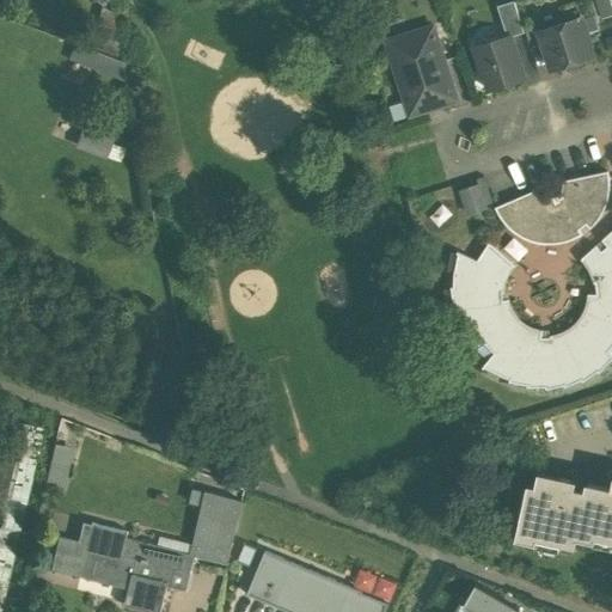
[(514,1),(497,6),(508,38),(510,37),(512,37),(525,32),(514,1)]
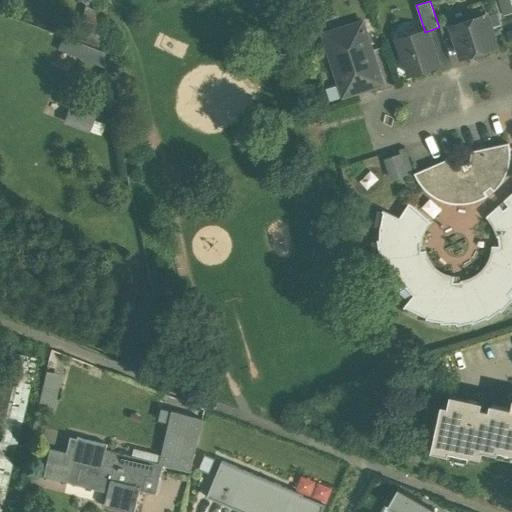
[(486,16),(452,27),(461,58),(496,47),(486,16)]
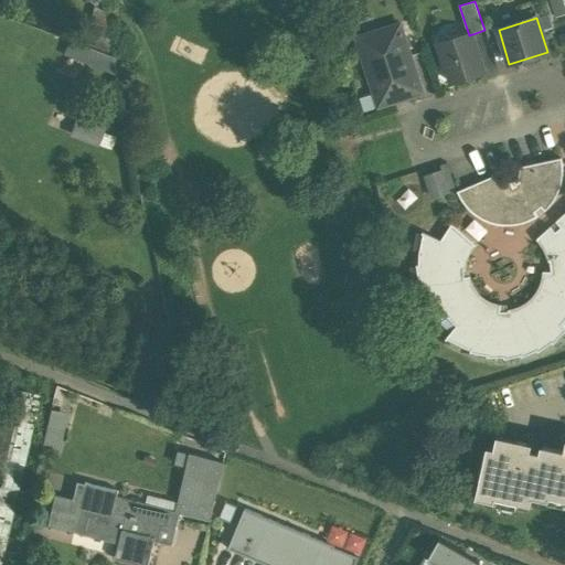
[(400,25),(358,39),(380,106),(422,93),(400,25)]
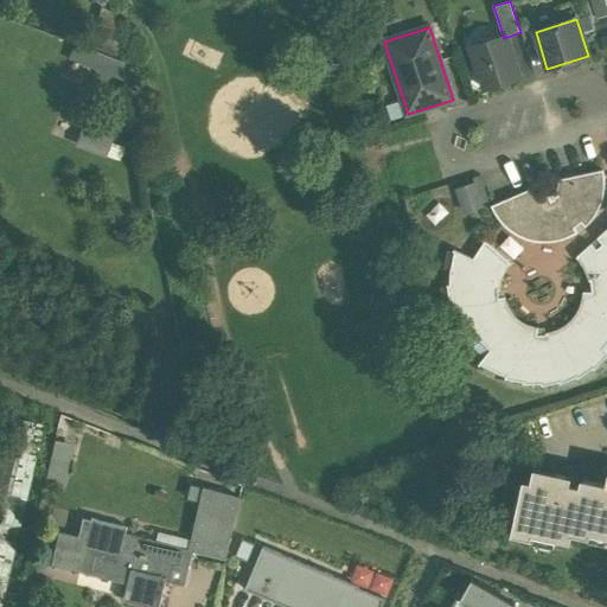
[(504,38),(471,48),(485,89),(521,78),(508,37),(506,37),(504,38)]
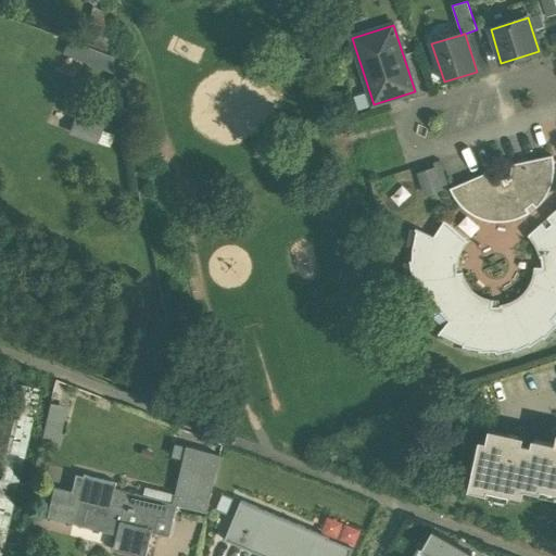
[(68,41),(63,54),(114,74),(110,58),(68,41)]
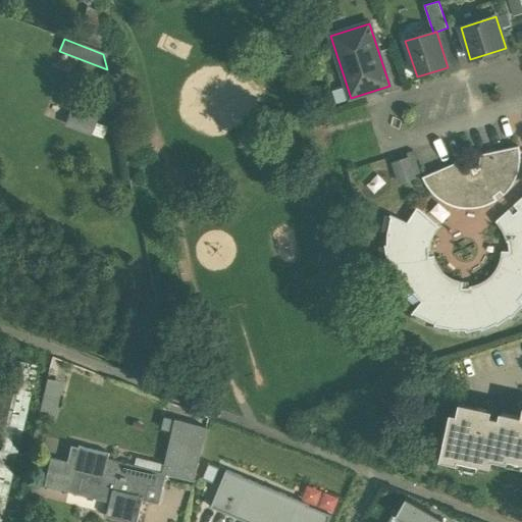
[(68,125),(91,135),(101,111),(76,102),(68,125)]
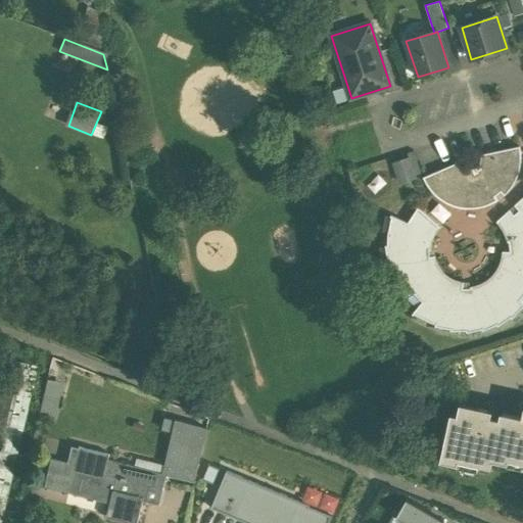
[(474,170),(470,171),(466,170),(464,169),(462,168),(460,165),(459,162),(423,178),(424,179),(427,184),(430,188),(433,192),(436,195),(440,198),(444,201),(450,204),(458,206),(465,208),(472,208),(480,207),(484,206),(489,204),(496,201),(497,200),(495,197),(502,192),(505,195),(510,190),(514,185),(517,179),(519,174),(520,168),(521,161),(521,157),(521,153),(520,147),(481,155),(482,158),(481,160),(480,164),(478,167),(480,169),(478,170),(477,168),(474,170)]
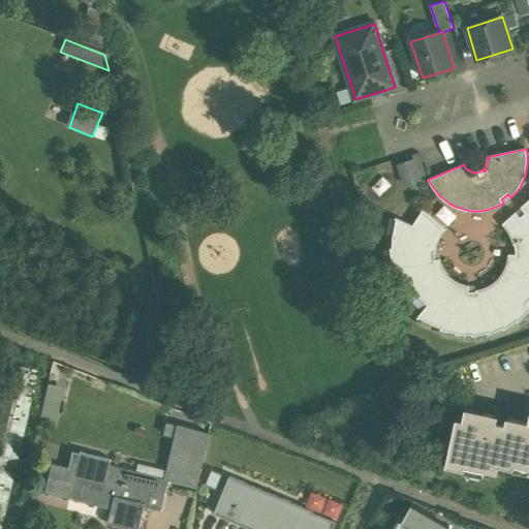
[(396,163),(403,184),(427,176),(418,155),(396,163)]
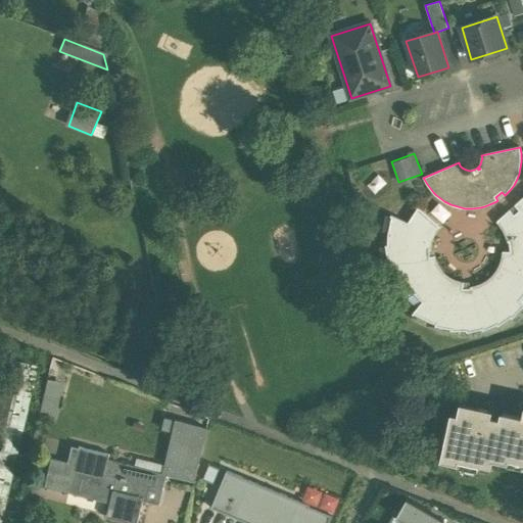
[(417,209),(408,223),(391,216),(390,217),(392,218),(388,233),(387,245),(385,245),(385,247),(386,247),(388,263),(386,263),(386,265),(387,265),(394,281),(392,282),(393,283),(405,297),(403,298),(405,299),(413,293),(423,302),(412,315),(414,316),(415,315),(428,321),(428,322),(435,325),(435,327),(436,328),(437,327),(450,330),(450,332),(453,332),(453,331),(466,331),(466,333),(468,333),(482,330),(482,332),(484,331),(496,325),(497,327),(500,326),(511,318),(512,320),(514,319),(513,318),(522,306),(522,304),(520,301),(522,296),(522,197),(515,205),(519,211),(514,216),(510,209),(496,222),(502,228),(505,233),(507,238),(508,242),(509,242),(510,251),(503,251),(503,254),(503,256),(502,260),(500,265),(497,271),(493,275),(489,279),(487,281),(483,283),(478,286),(470,287),(470,289),(463,289),(464,283),(457,281),(452,279),(447,277),(445,275),(442,273),(439,269),(437,265),(436,262),(435,256),(430,256),(429,250),(431,250),(431,245),(432,241),(434,236),(436,232),(440,227),(418,206),(416,208),(417,209)]
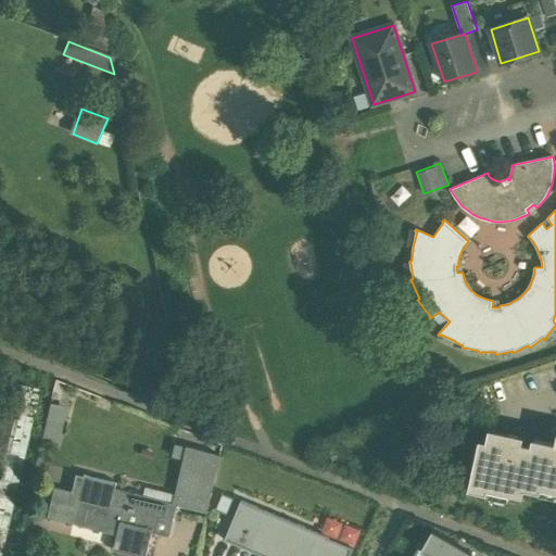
[(467,214),(457,223),(468,236),(479,226),(467,214)]
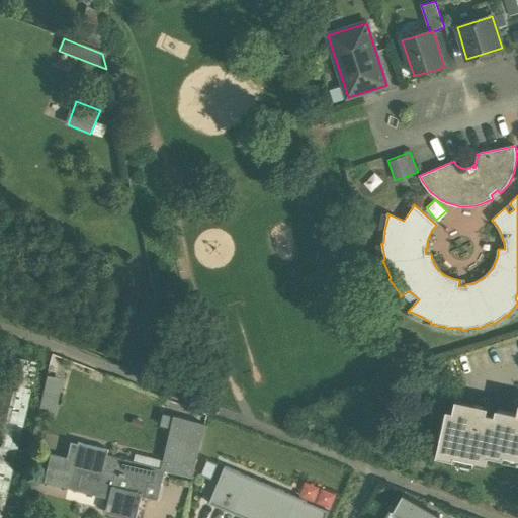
[(36,407),(53,411),(61,378),(45,374),(36,407)]
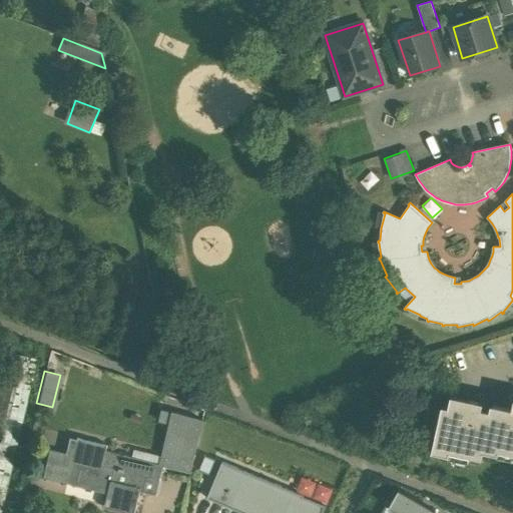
[(512,410),(494,406),(492,413),(483,411),(485,404),(453,398),(451,408),(445,407),(435,454),(451,458),(452,454),(484,460),(486,453),(501,457),(502,453),(512,455),(512,410)]
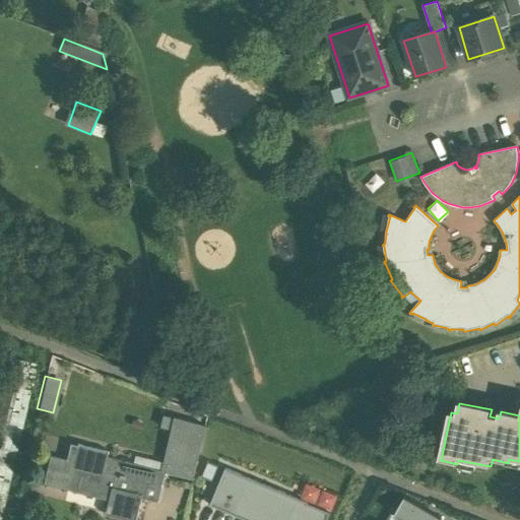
[(206,427),(175,418),(164,469),(168,470),(167,471),(193,478),(206,427)]
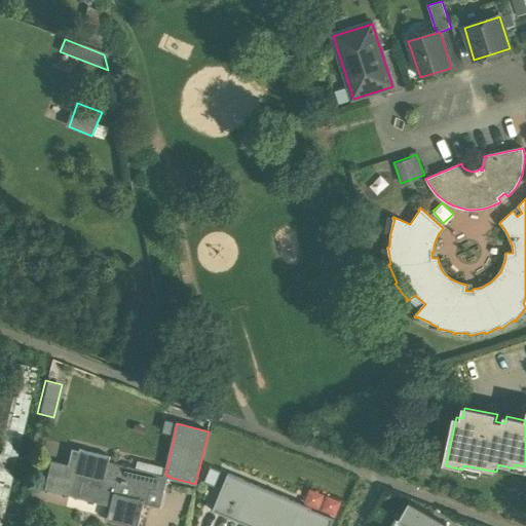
[(112,456),(79,449),(79,451),(70,449),(67,464),(50,460),(43,489),(67,494),(68,491),(73,470),(106,477),(109,461),(111,461),(112,456)]
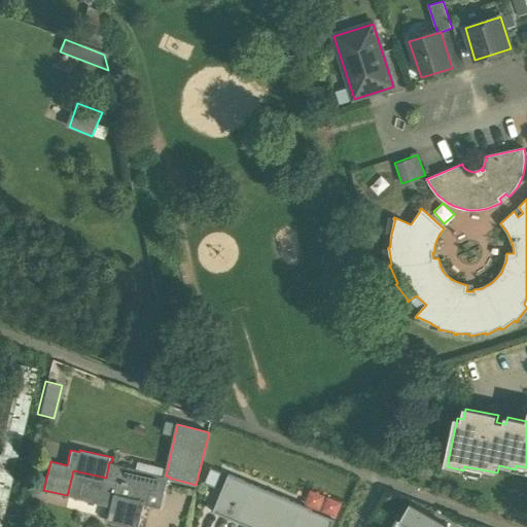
[(106,478),(73,470),(68,492),(113,502),(110,518),(138,524),(143,503),(145,503),(148,489),(159,491),(162,475),(111,462),(109,462),(106,478)]
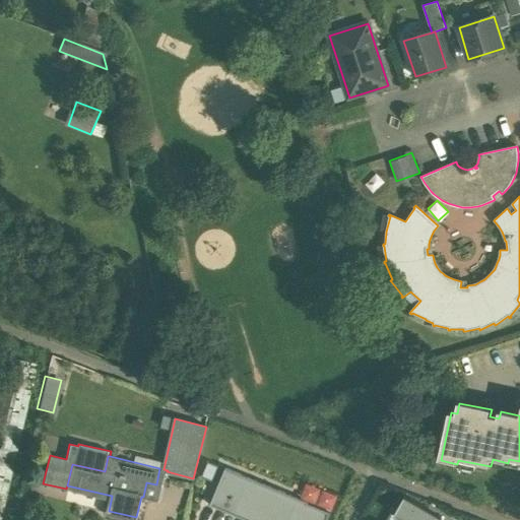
[(212,492),(222,466),(209,461),(199,486),(212,492)]
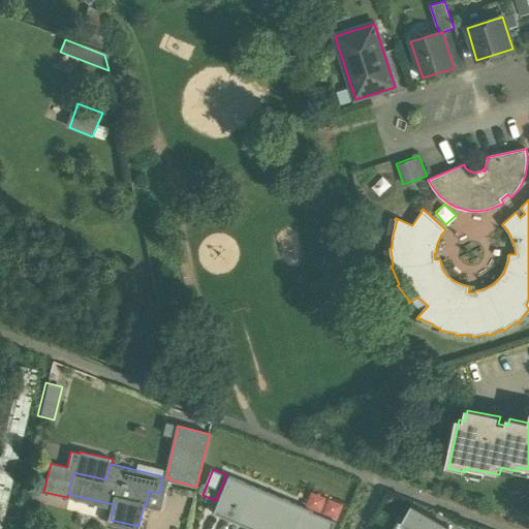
[(334,528),(338,521),(230,475),(214,515),(247,528),(334,528)]
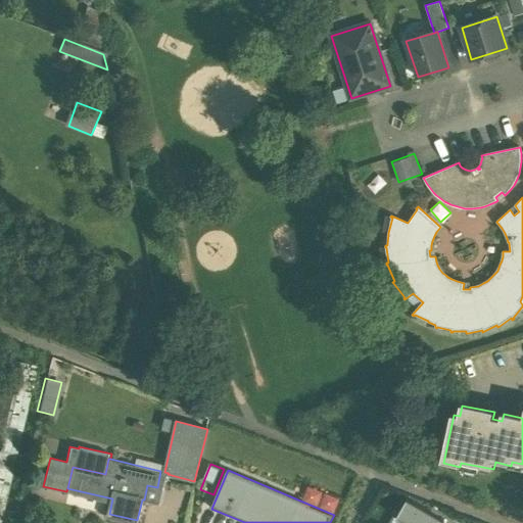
[(164,472),(160,471),(157,487),(164,489),(168,474),(169,473),(164,472)]
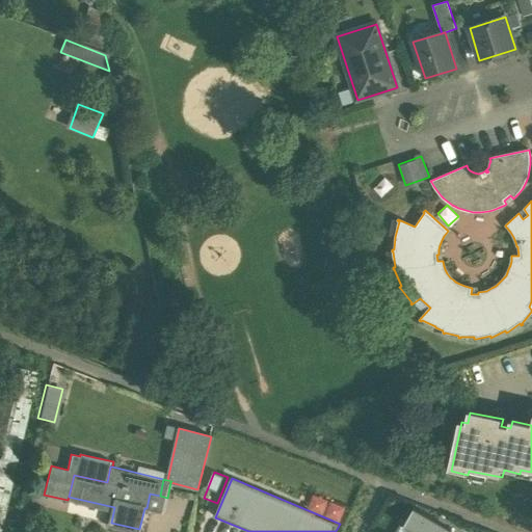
[(160,496),(150,494),(147,508),(163,513),(167,498),(160,496)]
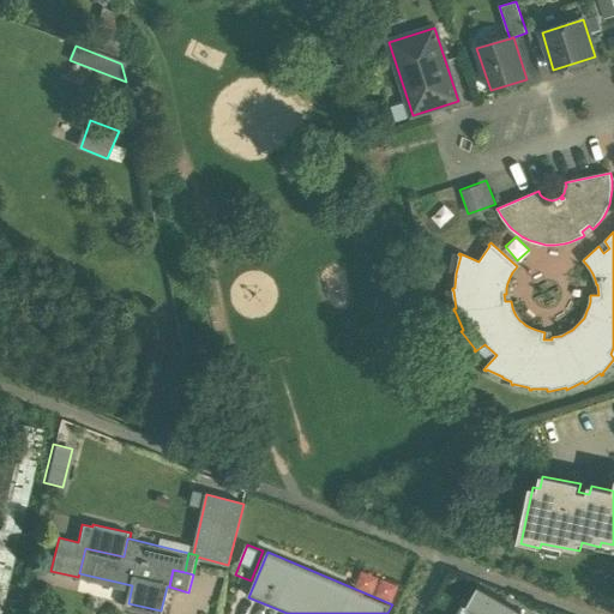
[(475,613),(521,613),(522,613),(477,588),(465,609),(475,613)]
